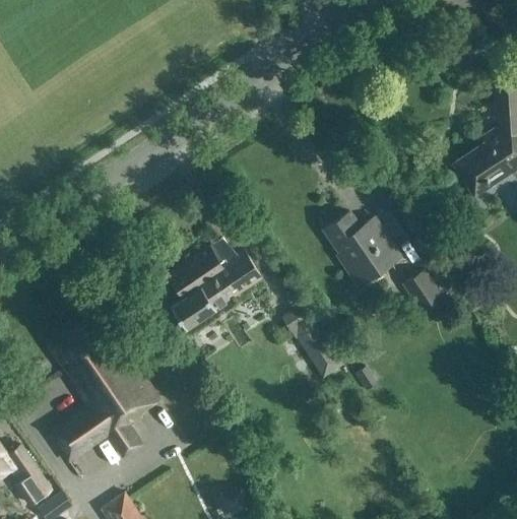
[(500,127),(486,136),(489,141),(456,164),(476,194),(516,168),(516,80),(497,82),(500,127)]
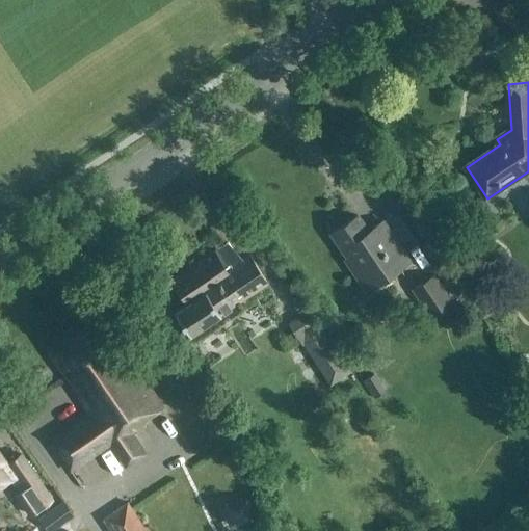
[(360,216),(334,234),(350,259),(348,261),(369,291),(374,287),(371,283),(396,266),(399,270),(412,262),(385,222),(370,232),(360,216)]
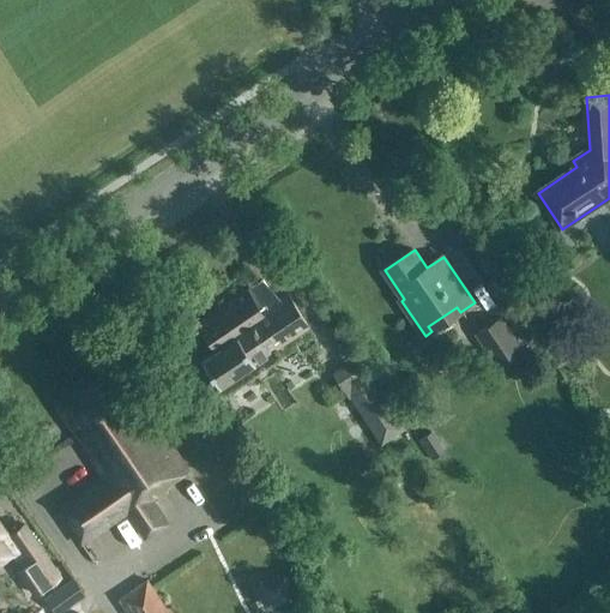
[(265,282),(249,292),(201,324),(219,352),(204,362),(221,389),(273,353),(276,356),(294,346),(291,342),(312,328),(290,295),(279,304),(265,282)]
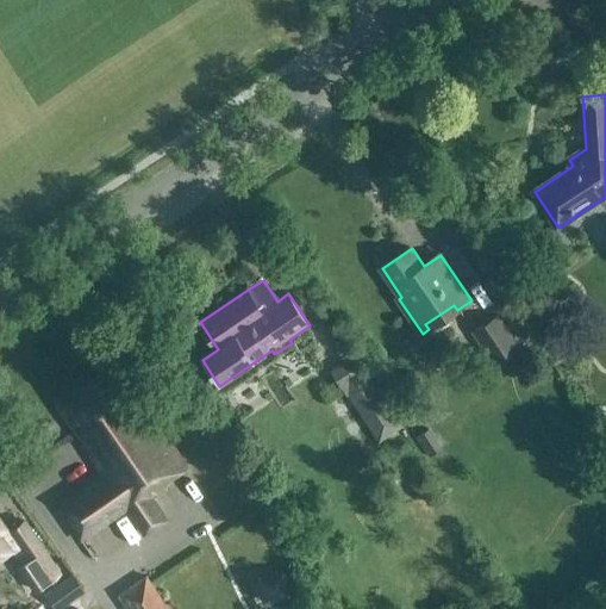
[(473,333),(491,358),(497,367),(523,349),(499,315),(473,333)]
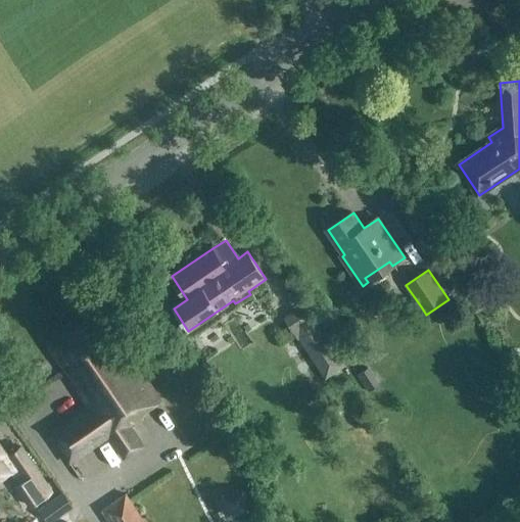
[(346,367),(322,331),(323,330),(306,306),(285,319),(325,380),(346,367)]
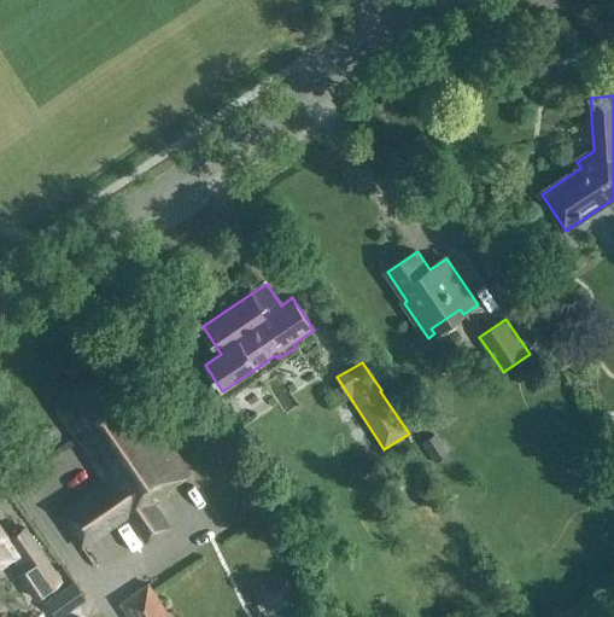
[(376,378),(395,406),(410,395),(392,367),(376,378)]
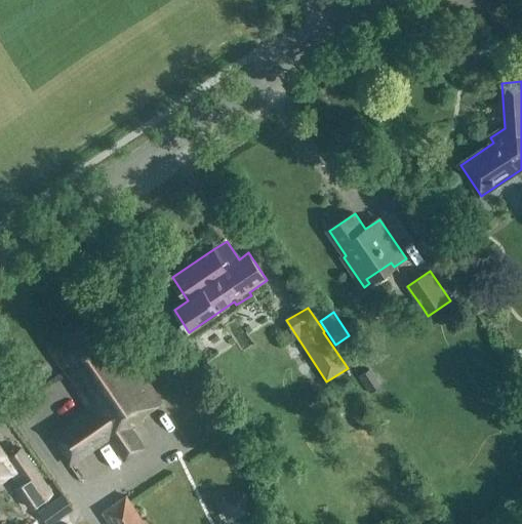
[(125,347),(105,317),(76,334),(68,334),(50,347),(68,372),(67,373),(91,408),(51,435),(72,465),(111,438),(127,460),(146,448),(131,427),(148,416),(146,414),(163,402),(133,360),(135,359),(126,346),(125,347)]
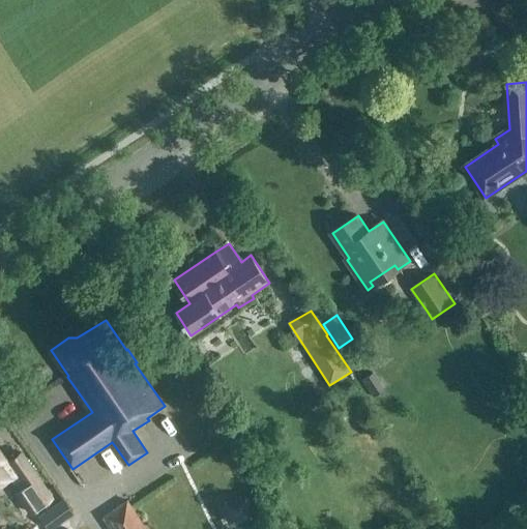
[(362,382),(375,400),(384,393),(373,375),(362,382)]
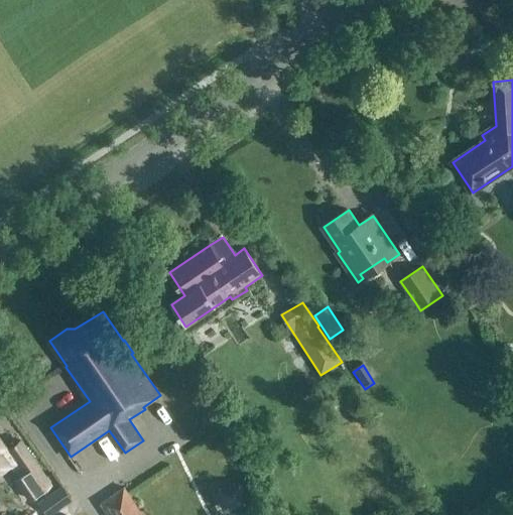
[(0,477),(11,469),(18,479),(15,481),(29,503),(54,486),(23,441),(8,451),(0,438),(0,477)]
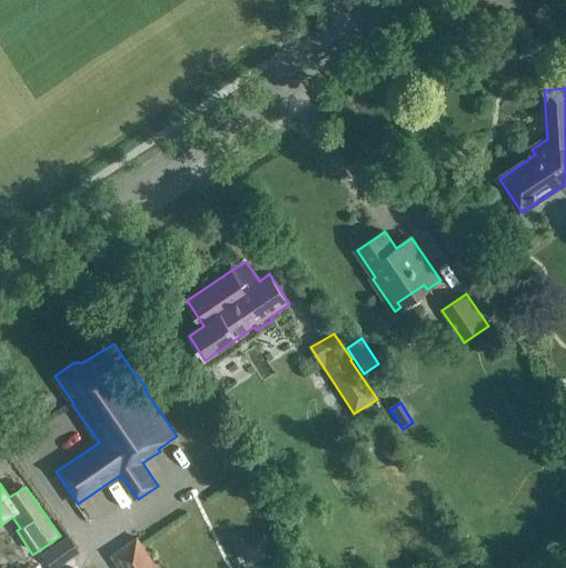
[(159,567),(139,538),(112,556),(119,567),(159,567)]
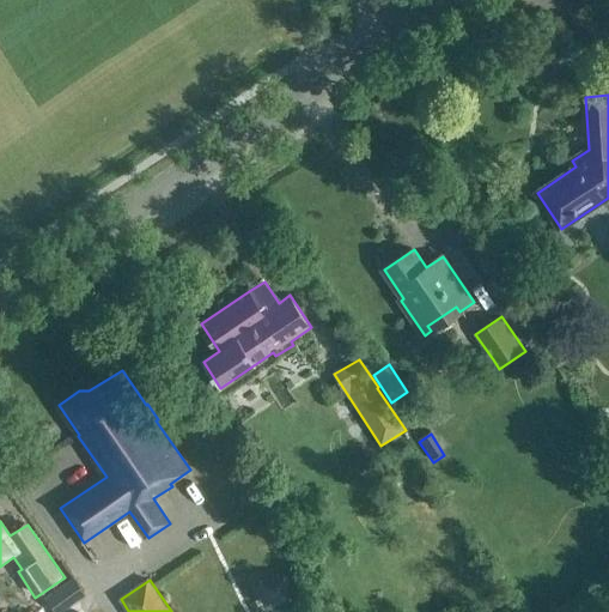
[(75,581),(47,601),(54,611),(67,611),(87,598),(75,581)]
